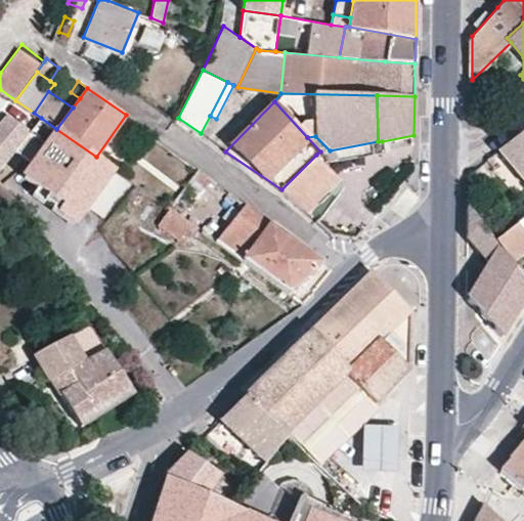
[(0,168),(15,149),(31,130),(6,112),(0,119),(0,168)]
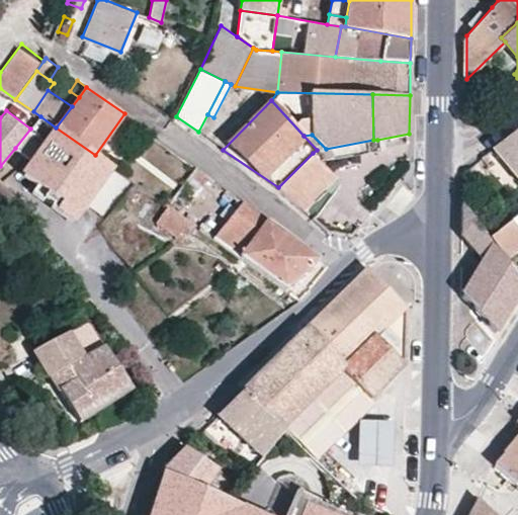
[(103,179),(112,166),(95,155),(56,127),(40,116),(30,129),(15,148),(33,160),(23,174),(36,184),(48,191),(44,197),(53,203),(51,206),(72,222),(83,206),(78,202),(98,175),(103,179)]
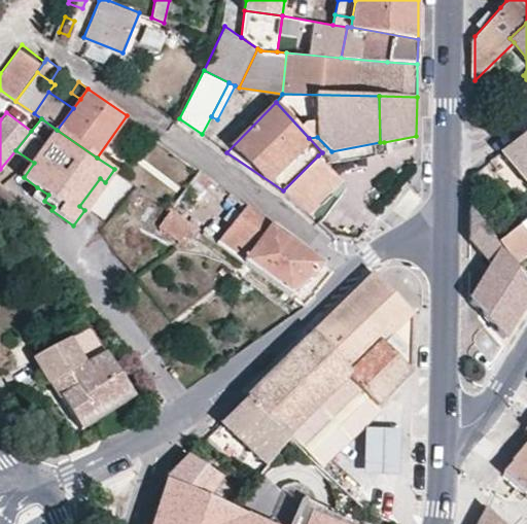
[(526,138),(524,135),(503,149),(526,180),(526,138)]
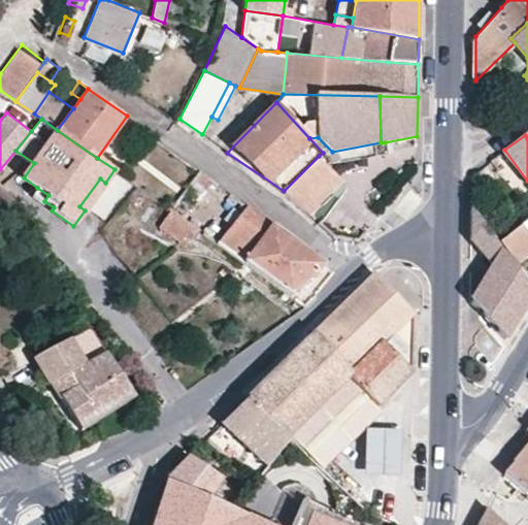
[(387,154),(385,142),(381,142),(332,152),(318,137),(309,138),(323,153),(332,163),(387,154)]
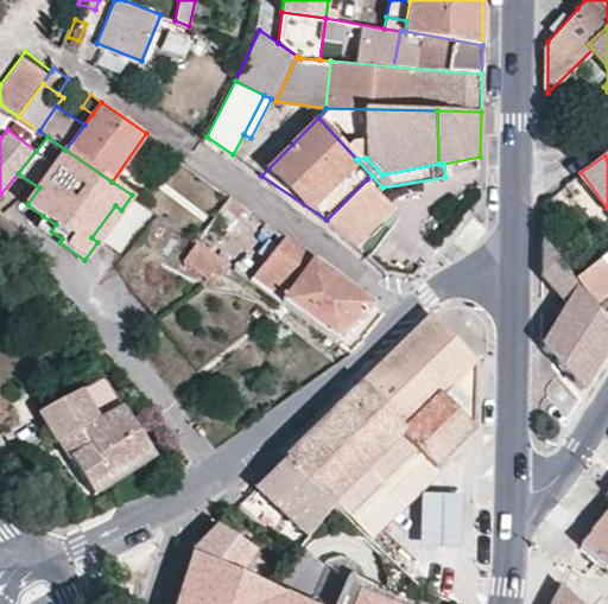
[(355,246),(397,205),(367,179),(327,220),(355,246)]
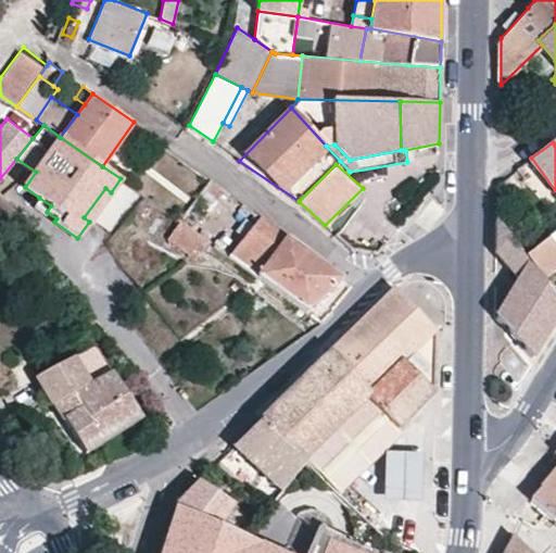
[(225,187),(212,177),(204,187),(217,197),(225,187)]
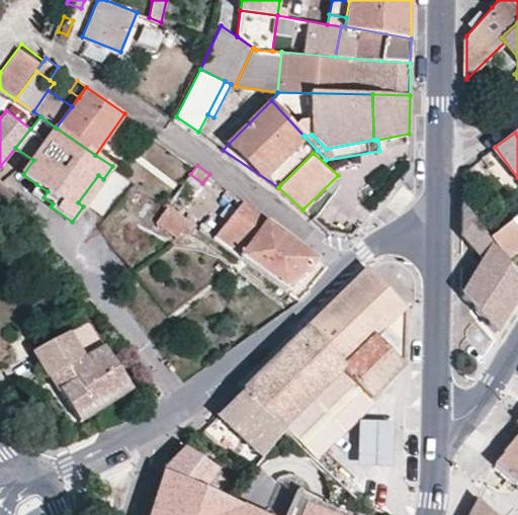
[(87,208),(106,181),(103,179),(98,175),(78,202),(83,206),(87,208)]
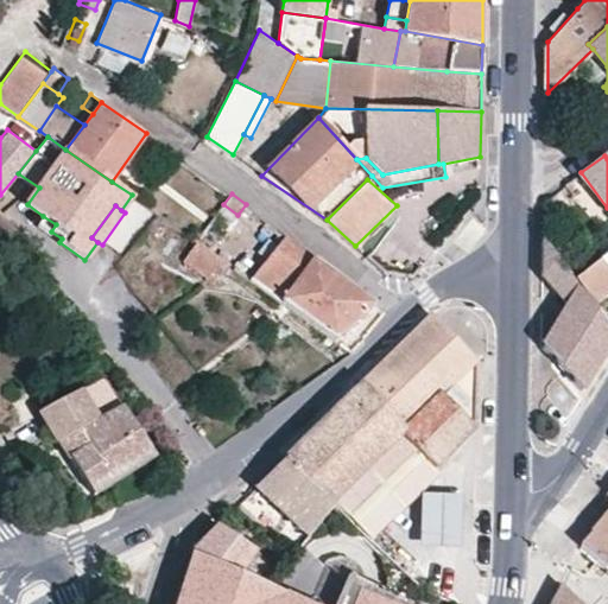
[(51,231),(56,224),(43,216),(37,224),(50,234),(51,231)]
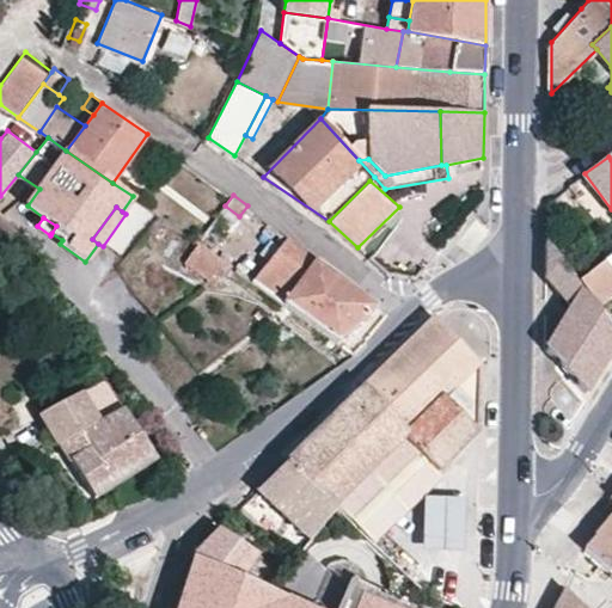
[(199,243),(204,234),(197,229),(191,237),(199,243)]
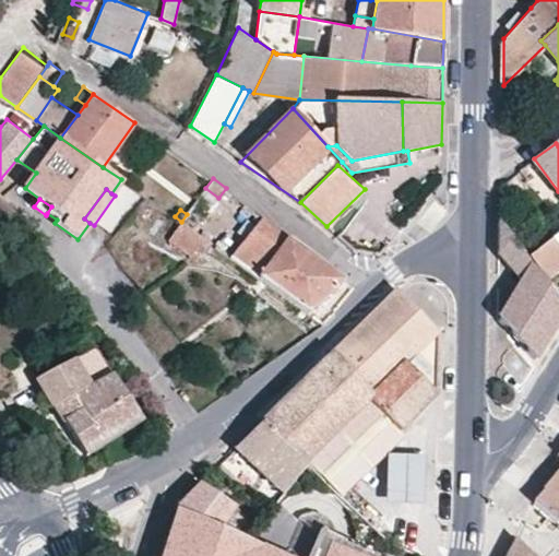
[(558,320),(558,293),(547,278),(530,255),(516,236),(511,229),(507,222),(500,215),(500,251),(522,282),(498,316),(534,359),(558,320)]
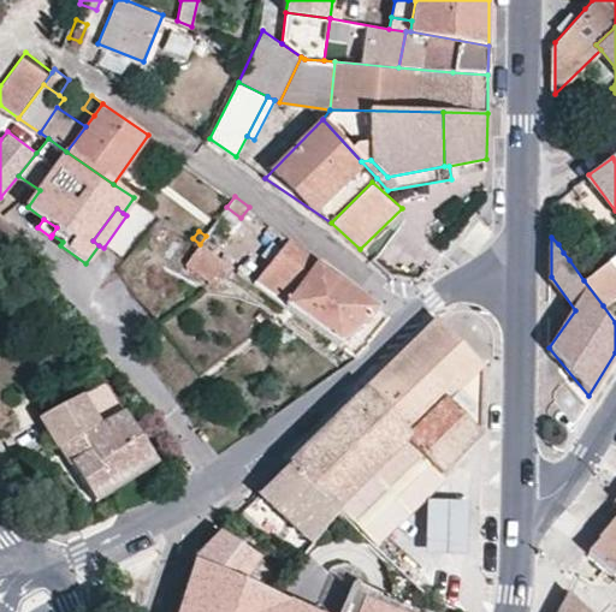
[(381,307),(289,238),(253,283),(339,344),(381,307)]
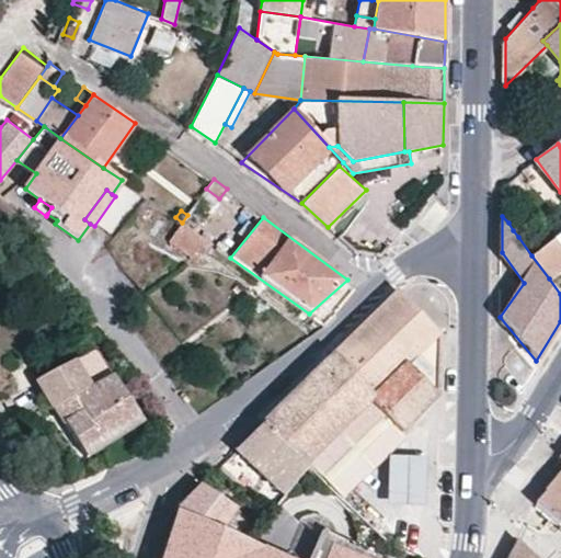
[(521,225),(516,217),(508,223),(513,230),(521,225)]
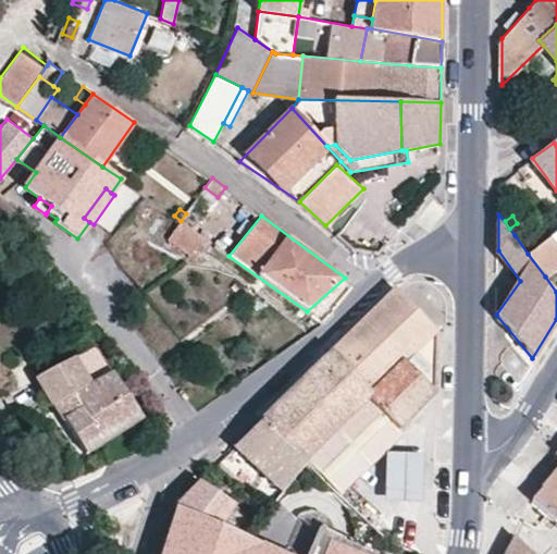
[(209,241),(181,221),(169,237),(196,257),(209,241)]
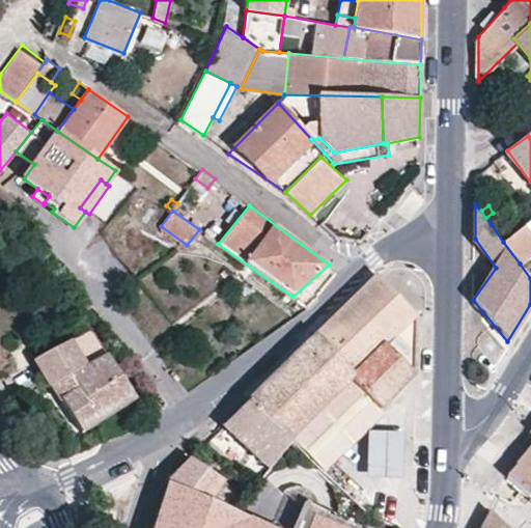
[(530,248),(518,230),(503,242),(520,264),(530,253),(530,248)]
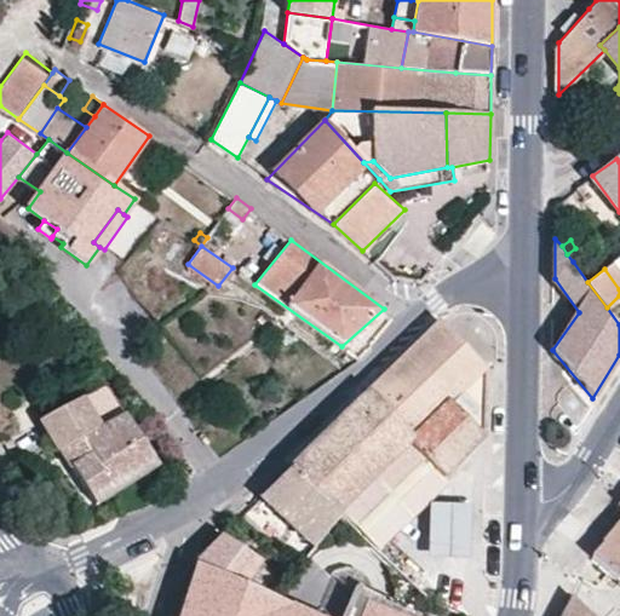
[(367,389),(411,435),(453,393),(483,362),(486,361),(442,316),(367,389)]
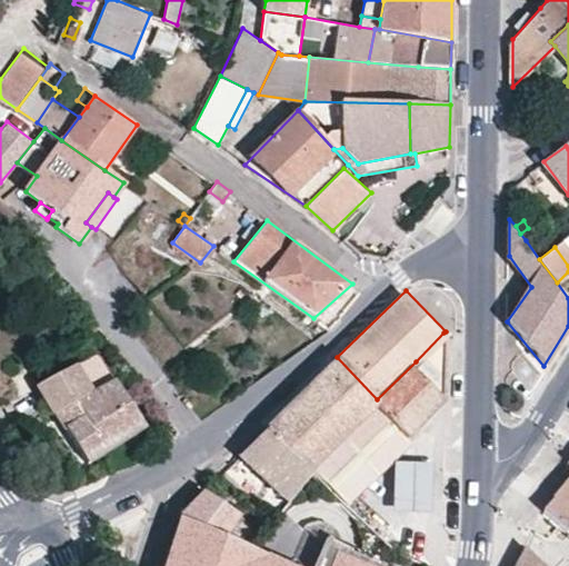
[(443,333),(416,361),(377,399),(372,405),(403,435),(443,393),(447,333),(446,331),(443,333)]
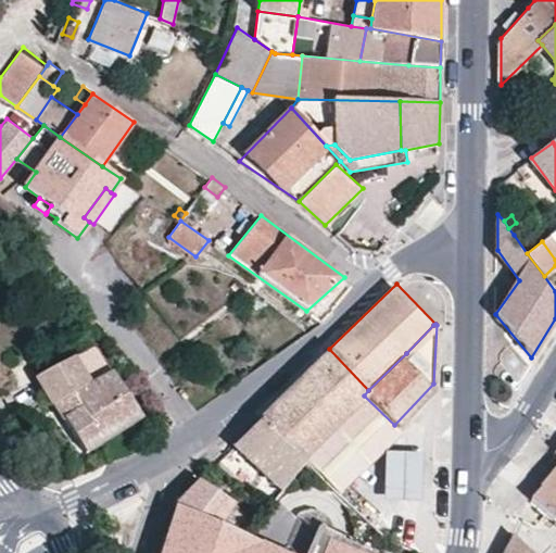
[(142,416),(96,343),(37,375),(86,452),(142,416)]
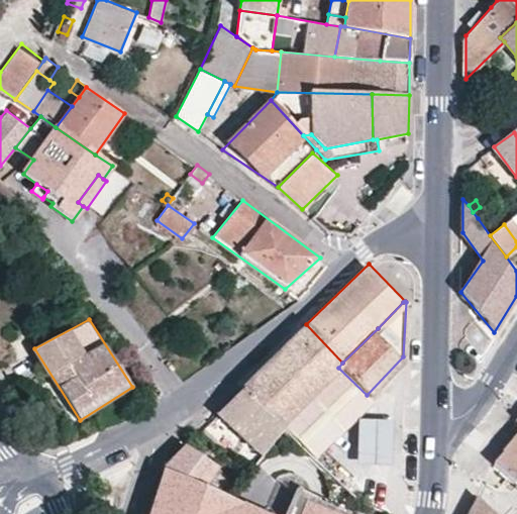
[(281,424),(285,420),(330,375),(338,368),(342,363),(306,324),(241,387),(257,402),(265,408),(281,424)]
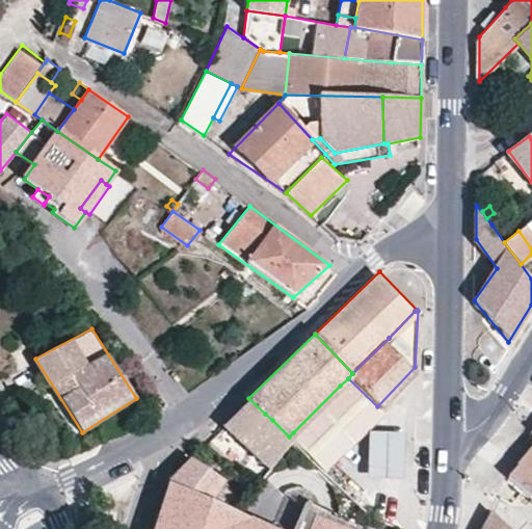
[(248,398),(223,423),(242,440),(265,414),(248,398)]
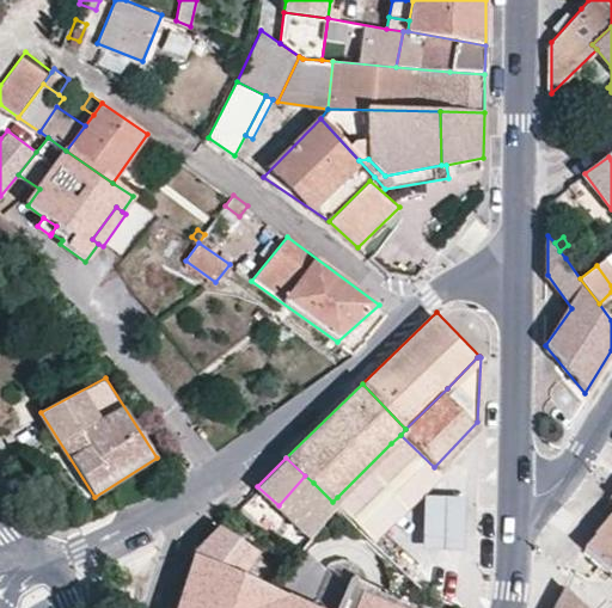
[(279,505),(286,513),(313,483),(305,476),(279,505)]
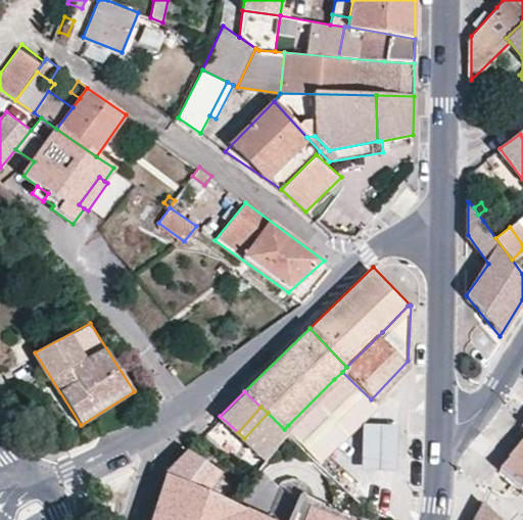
[(244,438),(265,457),(288,432),(284,429),(268,413),(244,438)]
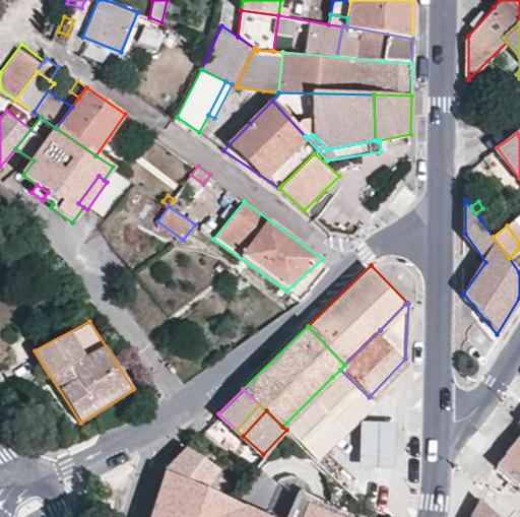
[(389,463),(388,417),(353,417),(354,463),(389,463)]
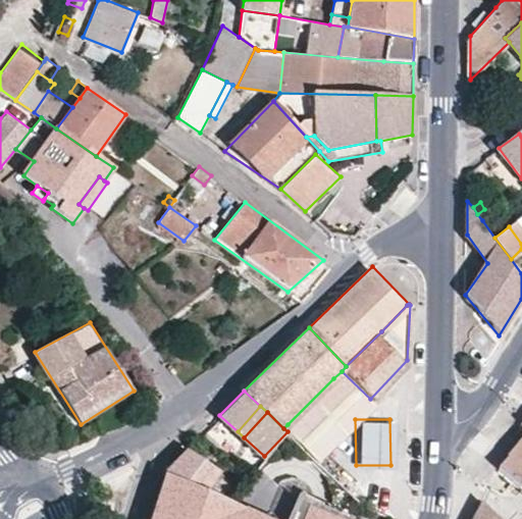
[(521,419),(497,464),(499,466),(521,487),(521,419)]
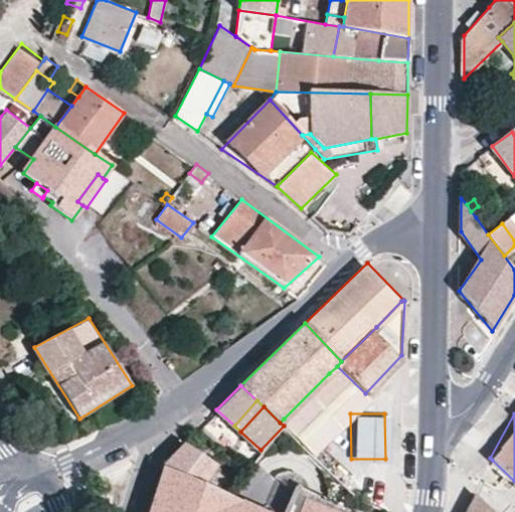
[(284,425),(287,429),(291,424),(284,418),(280,422),(284,425)]
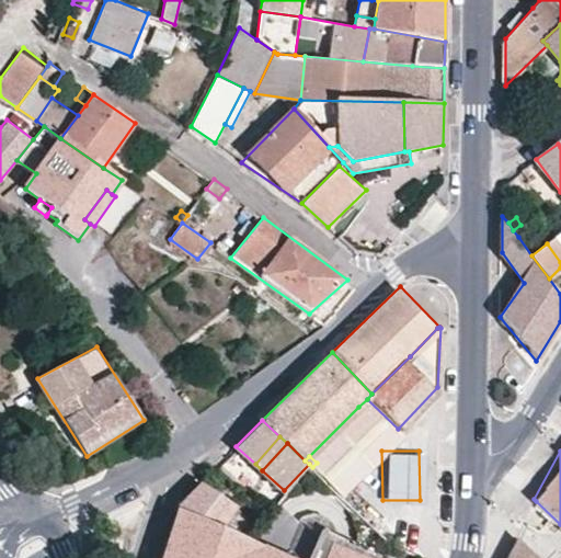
[(195,480),(167,504),(216,525),(232,504),(195,480)]
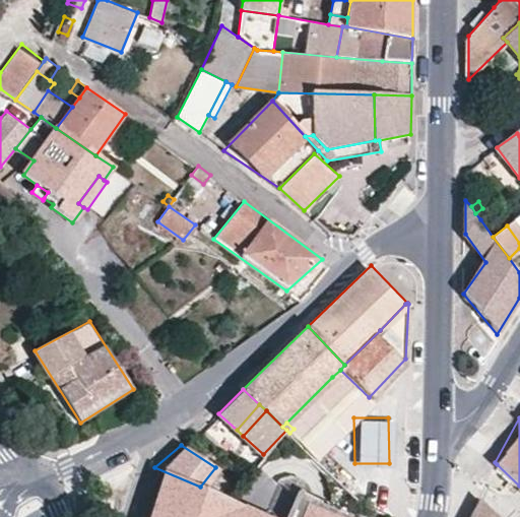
[(332,516),(301,502),(295,516),(272,516),(200,487),(154,467),(140,516),(332,516)]
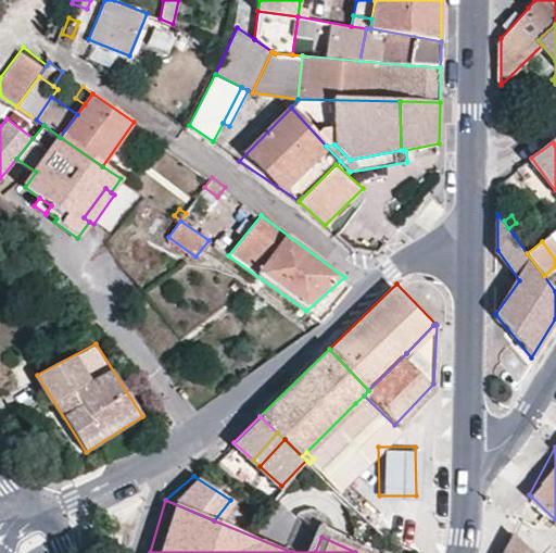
[(515,532),(503,552),(531,552),(526,548),(515,532)]
